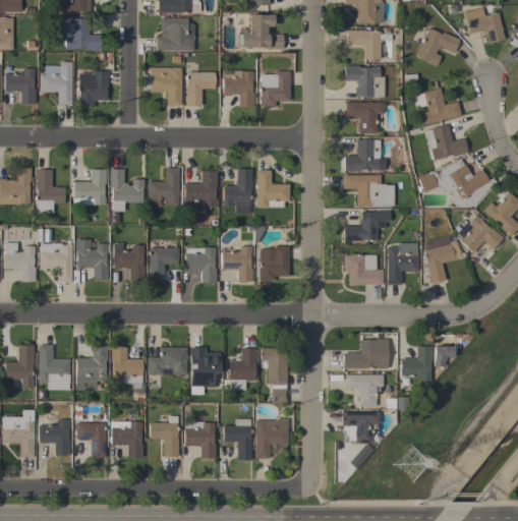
[(0,11),(0,0),(21,0),(21,11),(0,11)]
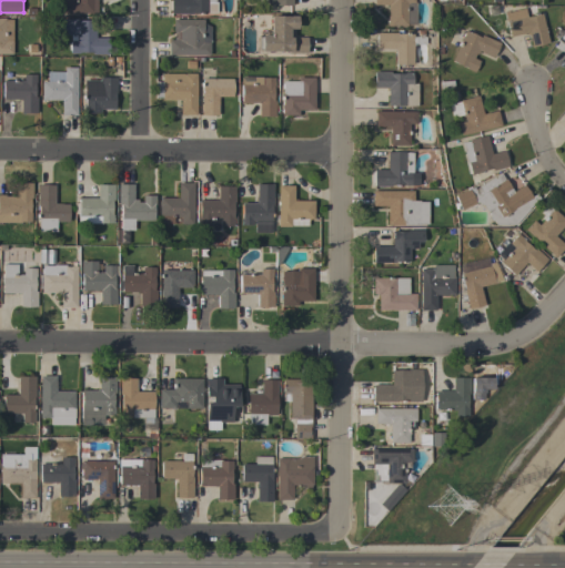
[(98,0),(98,12),(96,12),(96,13),(63,13),(63,0),(98,0)]
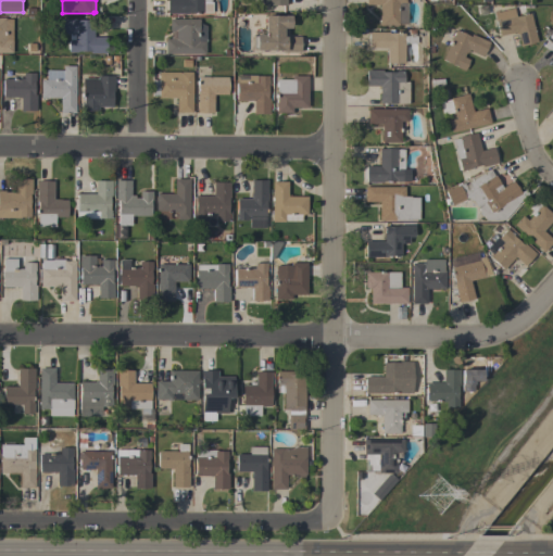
[(213,0),(213,2),(214,2),(215,13),(191,13),(170,13),(170,0),(213,0)]
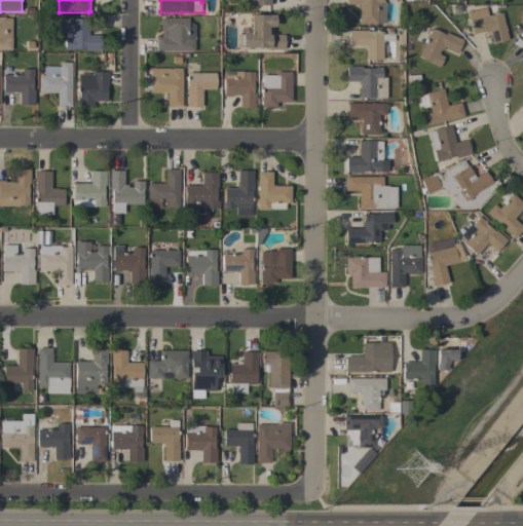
[(386,0),(386,2),(387,2),(387,23),(379,22),(379,23),(377,23),(377,25),(374,25),(374,23),(366,23),(366,25),(361,25),(361,14),(362,14),(362,4),(348,4),(348,0),(386,0)]
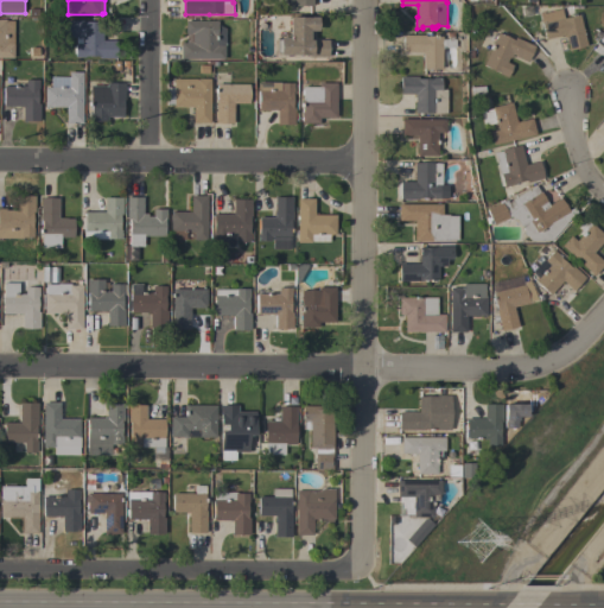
[(566,18),(582,14),(590,46),(572,51),(567,35),(548,39),(541,14),(563,8),(565,18),(566,18)]
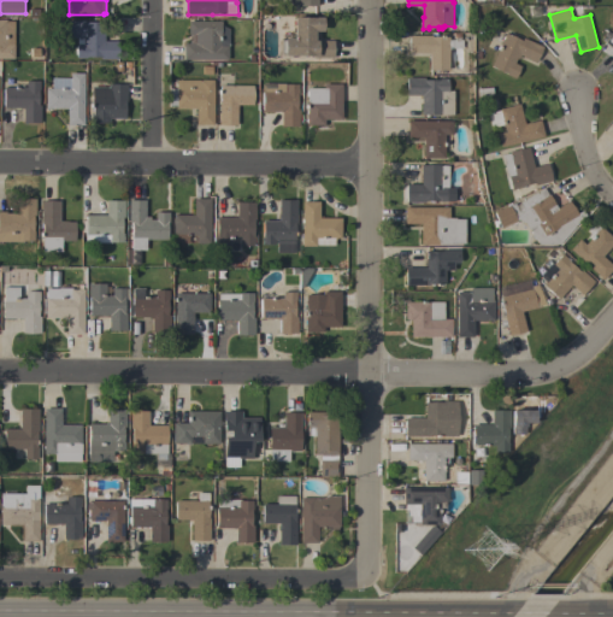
[(296,17),(325,17),(324,31),(317,30),(317,41),(336,41),(335,58),(318,58),(318,57),(314,57),(314,56),(286,56),(286,54),(283,54),(283,40),(286,40),(286,39),(295,39),(296,17)]
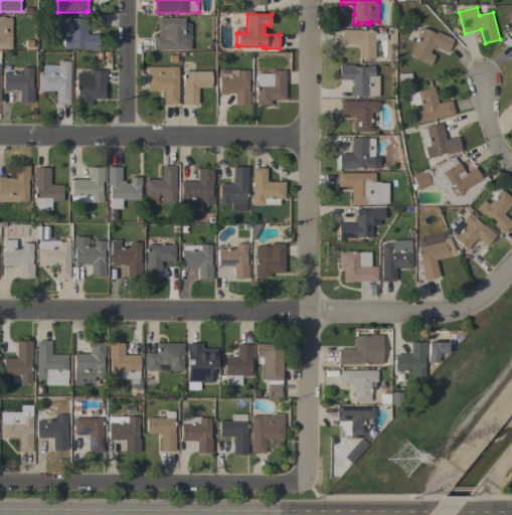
[(0,49),(0,16),(7,16),(7,17),(13,17),(14,49),(0,49)]
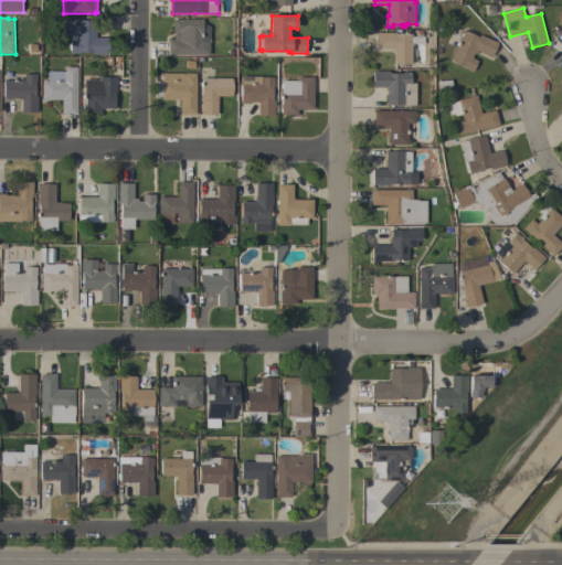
[(95,54),(95,52),(81,52),(81,53),(73,53),(72,34),(65,34),(64,19),(81,19),(81,20),(97,20),(97,38),(110,38),(110,54),(95,54)]
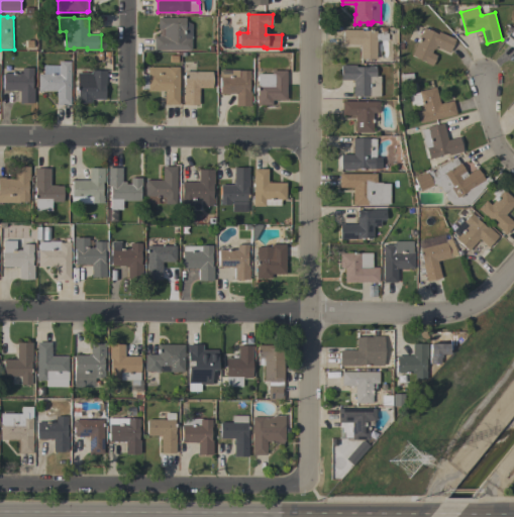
[(156,49),(156,36),(161,36),(161,28),(160,28),(160,17),(187,17),(187,21),(194,23),(194,38),(193,38),(193,50),(156,49)]
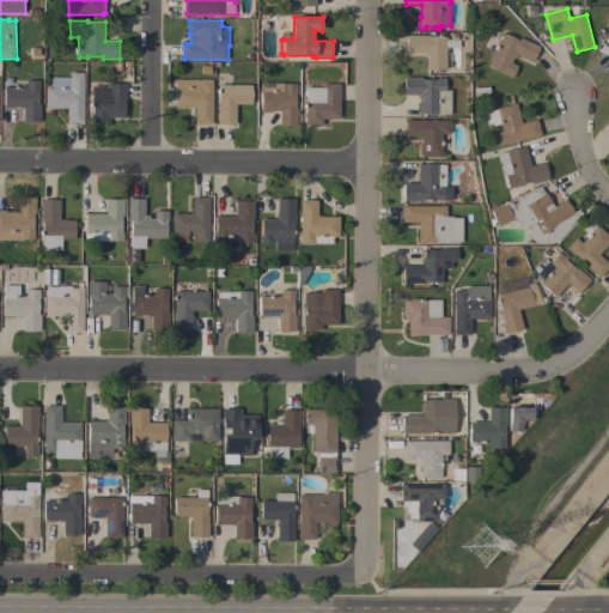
[(449,40),(454,40),(454,32),(461,32),(461,40),(462,40),(462,48),(448,48),(448,70),(428,68),(428,54),(408,53),(408,35),(432,35),(432,37),(449,37),(449,40)]
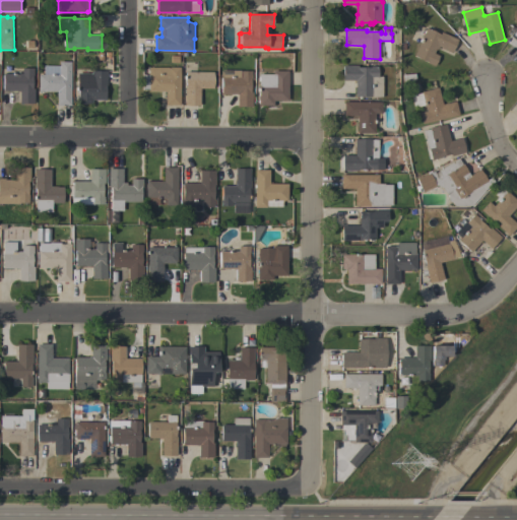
[(429,27),(442,35),(443,33),(459,40),(454,53),(441,47),(439,50),(438,49),(436,53),(441,56),(436,66),(429,63),(429,62),(415,56),(429,27)]
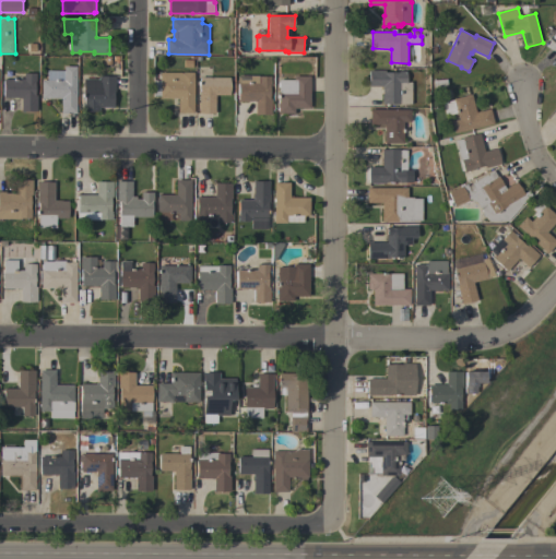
[(78,114),(63,114),(63,98),(43,98),(44,80),(49,80),(49,71),(67,71),(67,67),(79,67),(78,114)]
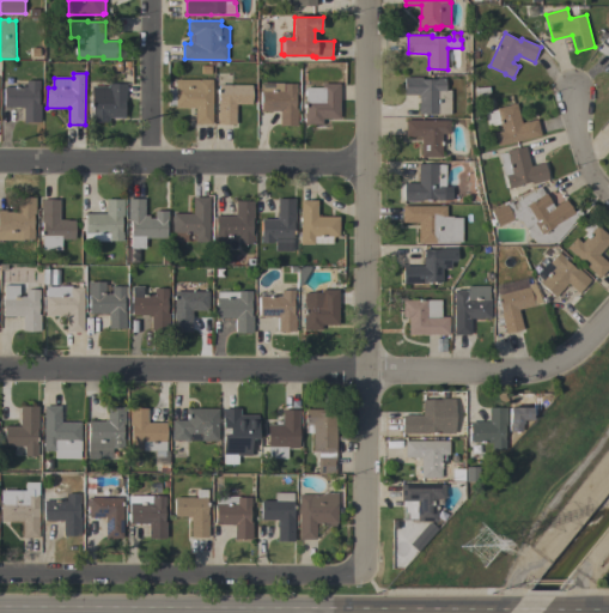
[(452,114),(421,114),(421,95),(407,95),(407,77),(424,77),(424,79),(438,79),(438,78),(448,78),(448,90),(452,90),(452,114)]
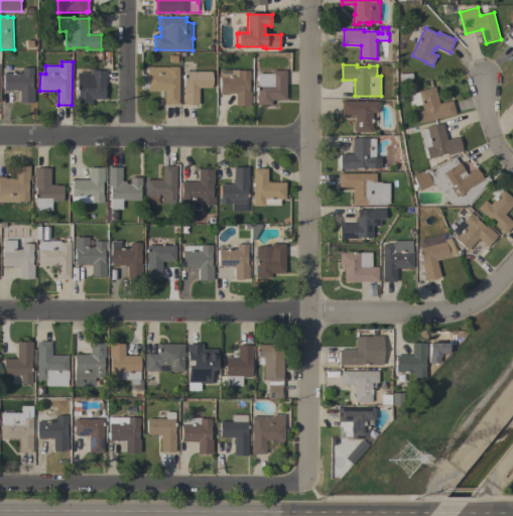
[(180,104),(166,104),(166,91),(149,91),(149,89),(143,89),(143,74),(149,74),(149,67),(180,67),(180,104)]
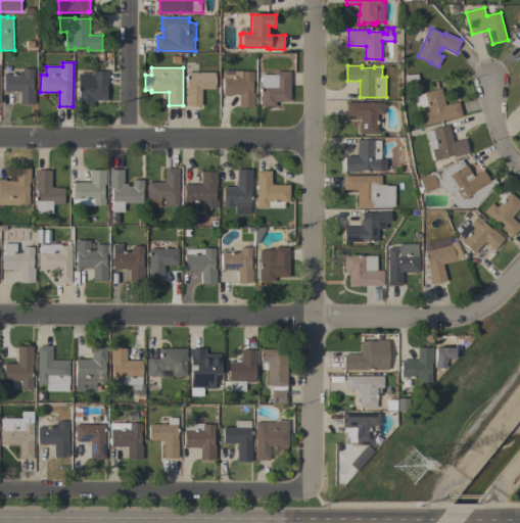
[(5,74),(24,75),(24,68),(36,68),(36,77),(35,77),(35,89),(37,89),(36,104),(21,104),(21,92),(5,91),(5,74)]
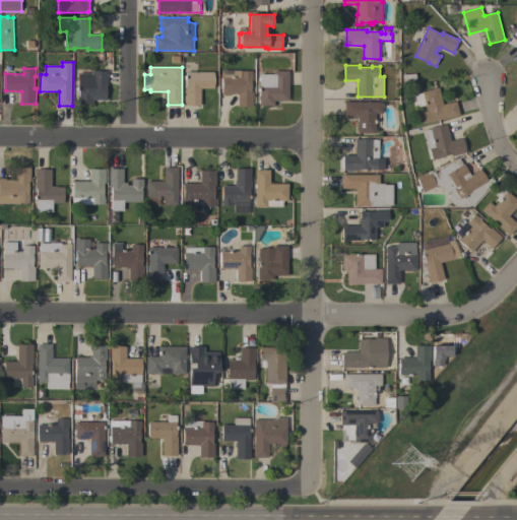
[(223,93),(223,70),(242,70),(242,71),(254,71),(254,78),(252,78),(252,91),(254,91),(254,107),(240,107),(240,93),(223,93)]
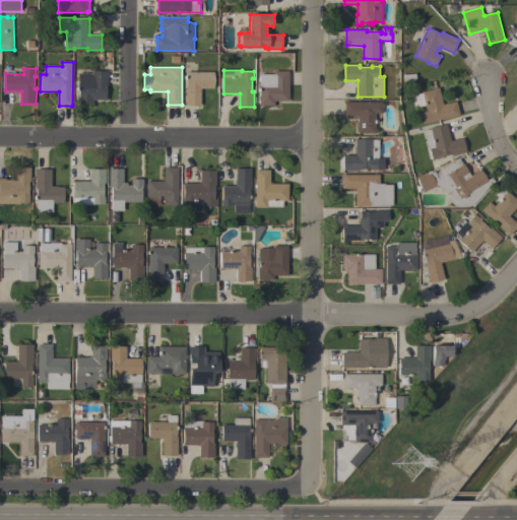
[(93,100),(93,104),(79,104),(79,98),(80,98),(80,86),(79,86),(79,73),(93,73),(93,71),(109,71),(109,86),(108,86),(108,100),(93,100)]
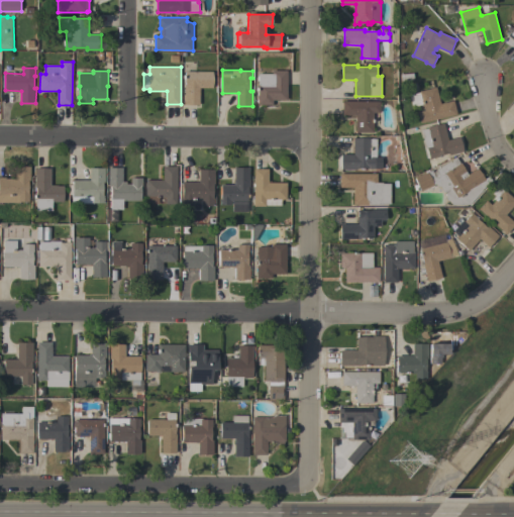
[(288,100),(274,100),(274,105),(260,105),(260,74),(274,74),(274,71),(288,71),(288,100)]
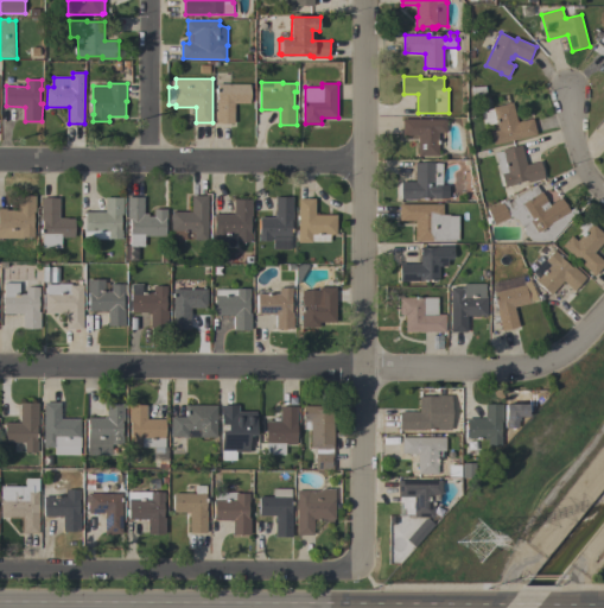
[(218,84),(252,84),(252,103),(235,103),(235,122),(218,122),(218,84)]
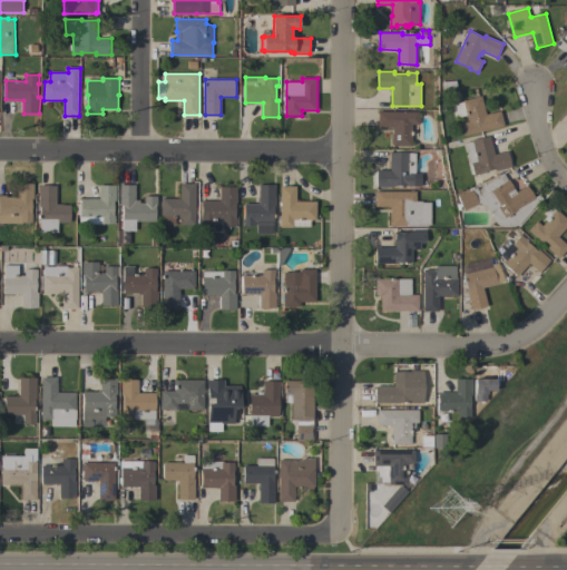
[(465,136),(462,124),(469,121),(467,115),(456,118),(452,105),(463,101),(463,100),(482,96),(487,115),(501,110),(505,126),(465,136)]
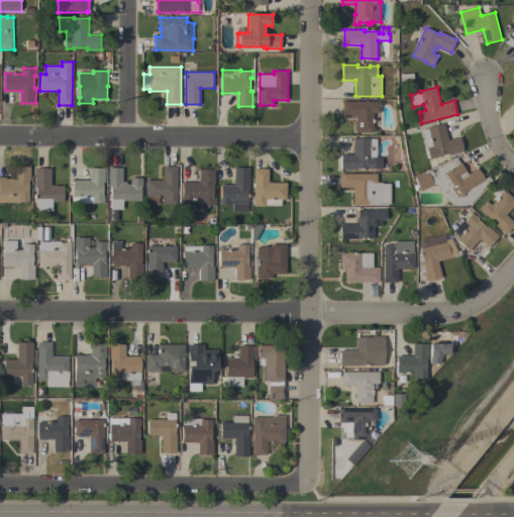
[(382,101),(382,113),(375,113),(375,132),(373,132),(373,134),(371,134),(371,135),(357,135),(357,115),(343,115),(343,101),(382,101)]
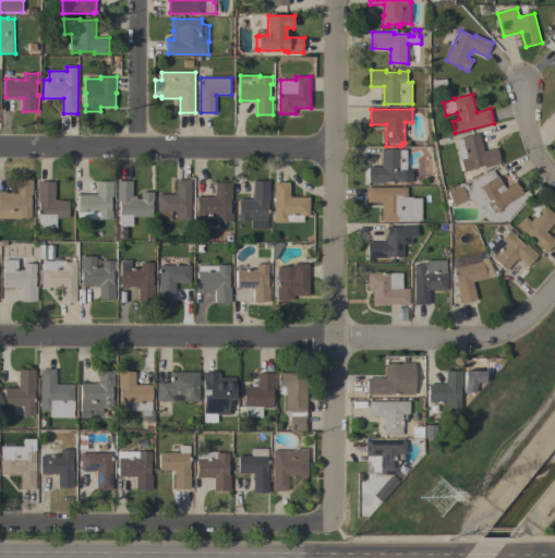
[(484,150),(497,147),(502,164),(486,168),(485,166),(473,168),(473,169),(465,171),(461,159),(456,141),(463,138),(462,137),(480,133),(484,150)]
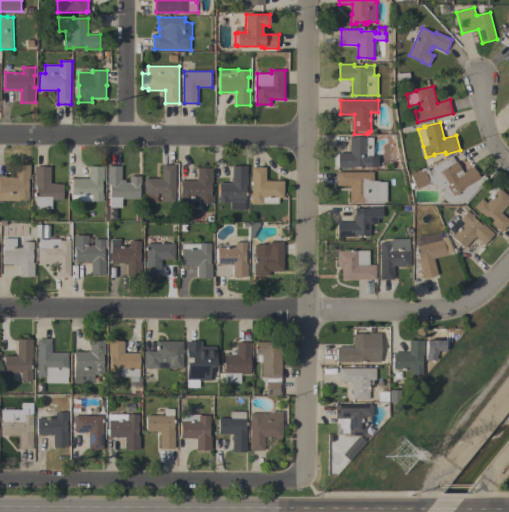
[(374,167),(365,167),(365,166),(354,166),(354,168),(339,168),(340,153),(352,153),(352,137),(374,137),(374,167)]
